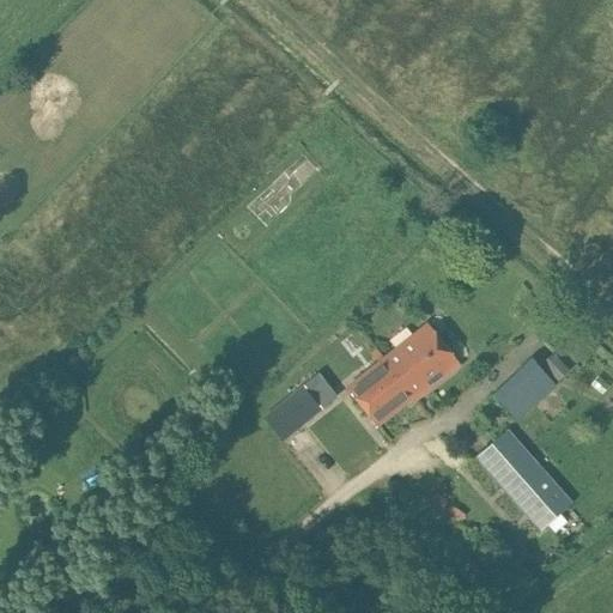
[(426,323),(345,387),(377,428),(459,364),(426,323)]
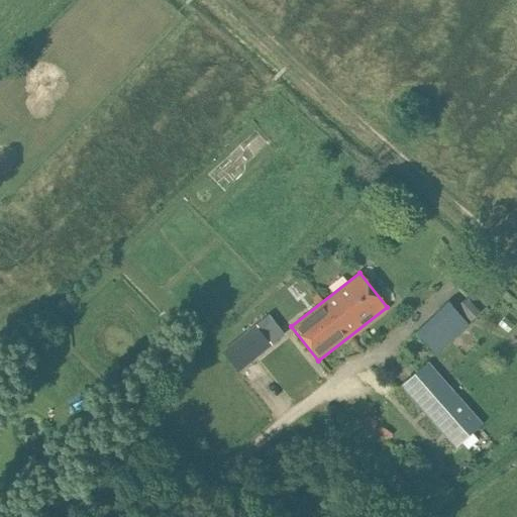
[(456,307),(471,322),(481,313),(467,297),(456,307)]
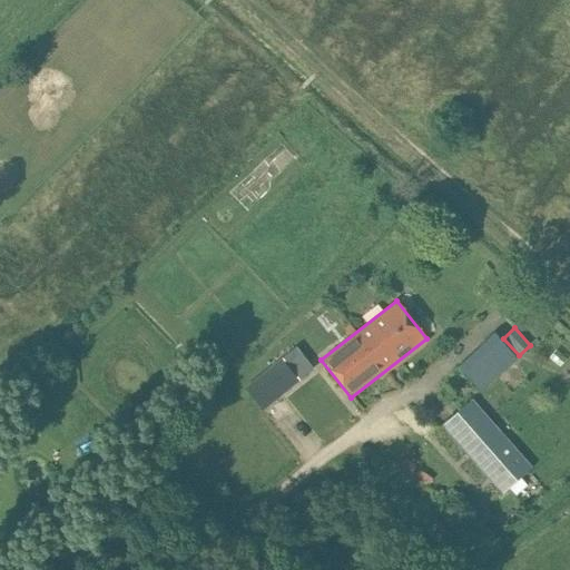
[(494,333),(458,367),(480,392),(517,357),(494,333)]
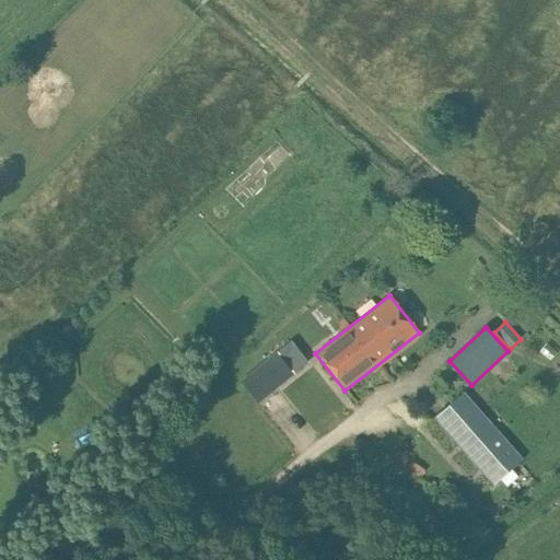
[(259,403),(293,375),(278,354),(243,382),(259,403)]
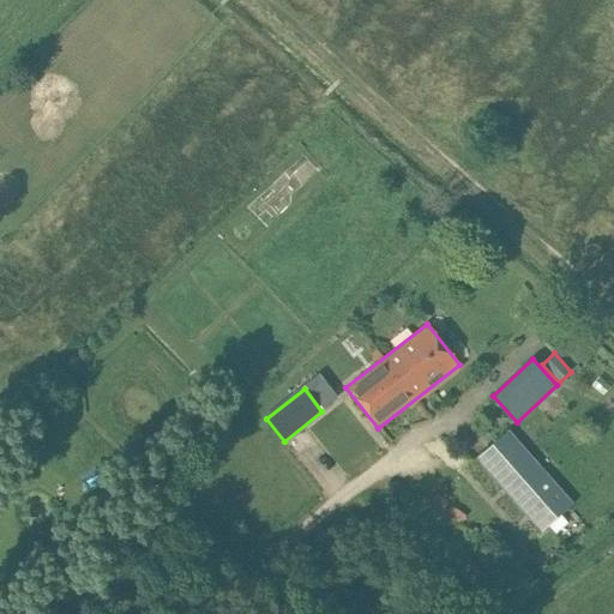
[(507,429),(475,458),(541,534),(575,505),(507,429)]
